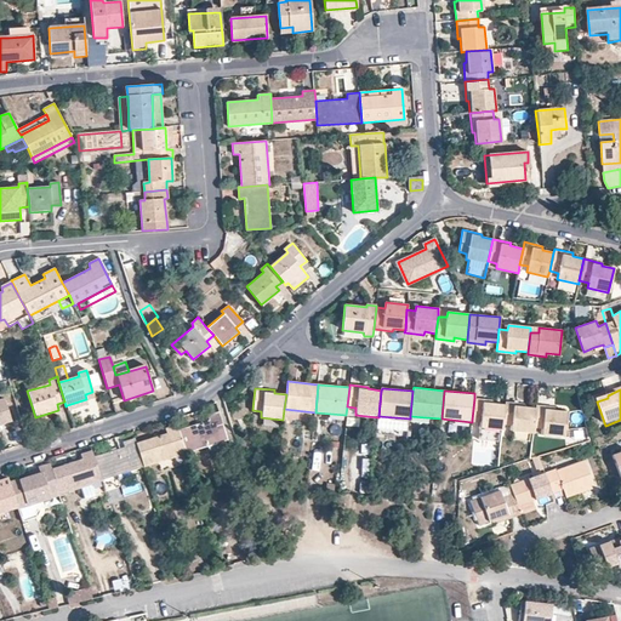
[(499,429),(502,429),(503,423),(506,404),(493,403),(493,400),(474,398),(472,420),(480,421),(479,427),(499,429)]
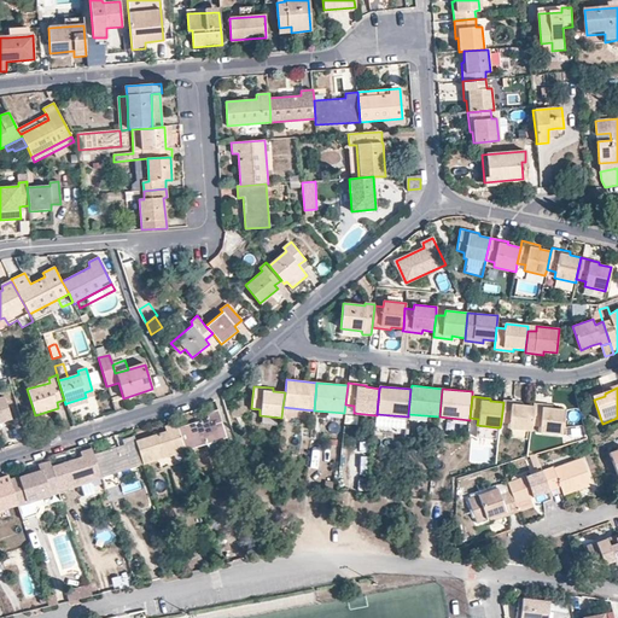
[(86,397),(66,403),(69,408),(87,402),(86,397)]
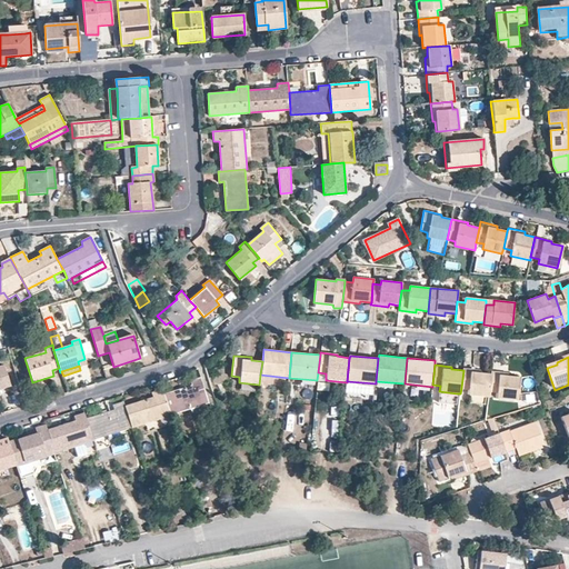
[(0,390),(10,388),(5,367),(0,368),(0,390)]
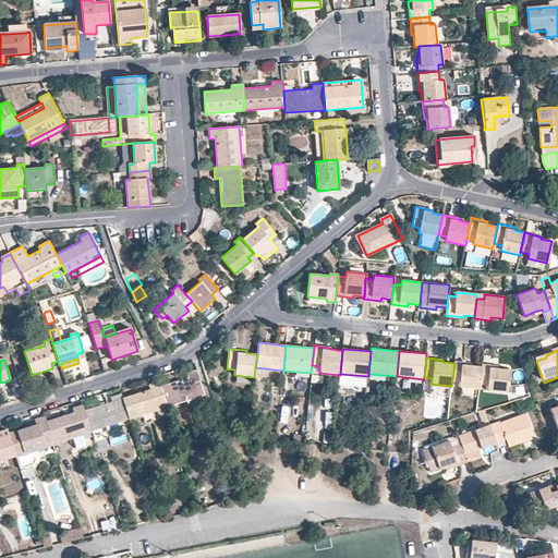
[(459,387),(480,388),(480,384),(482,366),(471,365),(470,363),(455,361),(455,363),(452,380),(460,381),(459,387)]
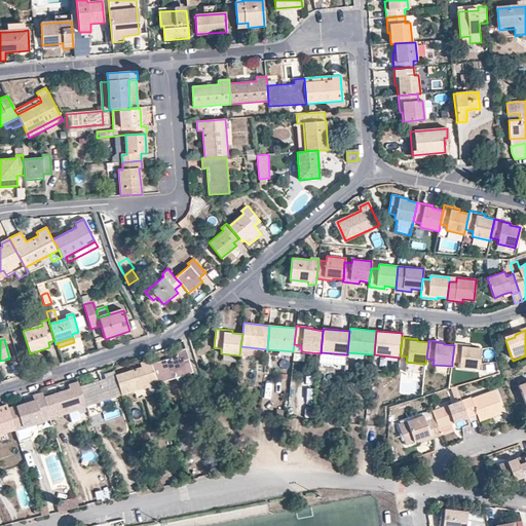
[(454,343),(454,345),(452,362),(459,363),(459,368),(477,369),(480,348),(470,347),(470,344),(454,343)]
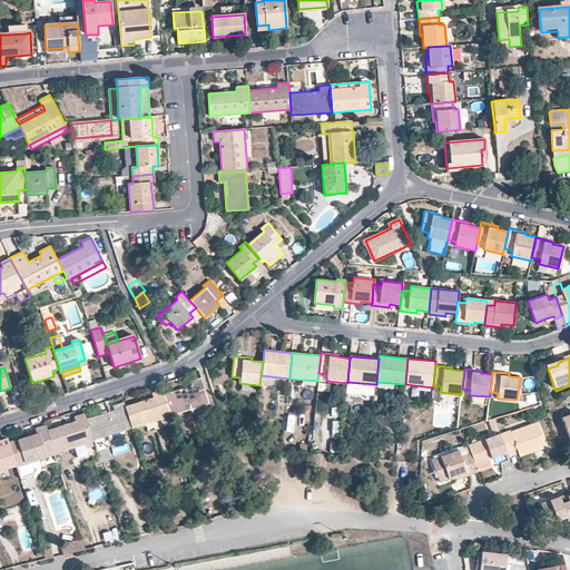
[(55,380),(53,376),(32,383),(35,390),(46,385),(46,383),(55,380)]
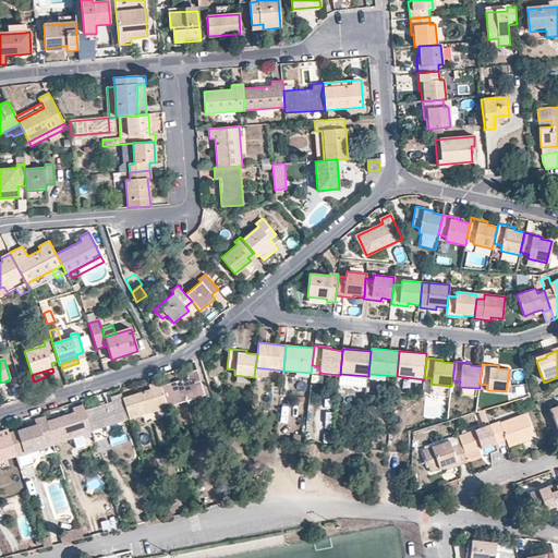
[(160,386),(167,407),(185,401),(189,409),(197,405),(195,398),(205,395),(197,370),(186,373),(187,377),(160,386)]
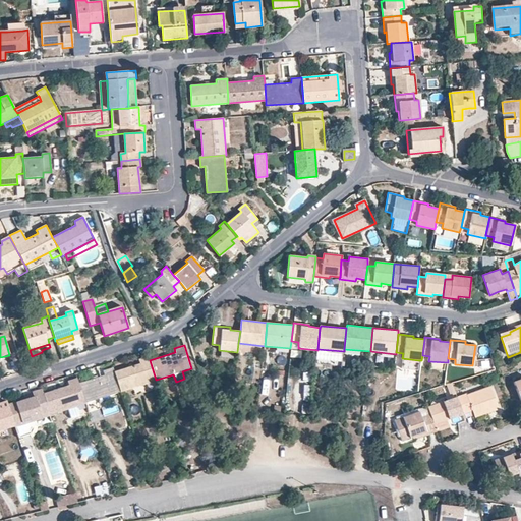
[(114,371),(120,391),(132,387),(155,380),(156,380),(150,360),(149,356),(138,359),(140,363),(114,371)]
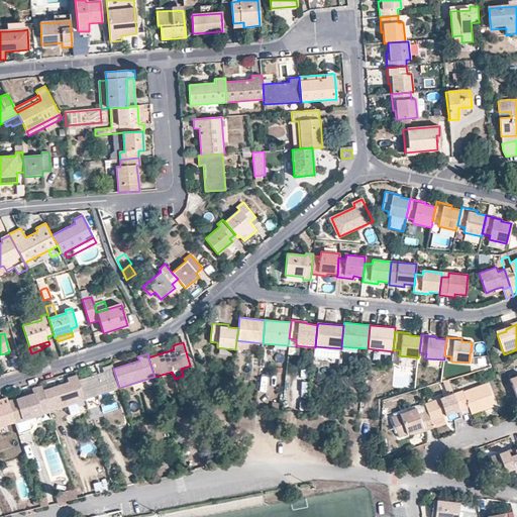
[(415,357),(399,355),(398,366),(414,367),(415,357)]
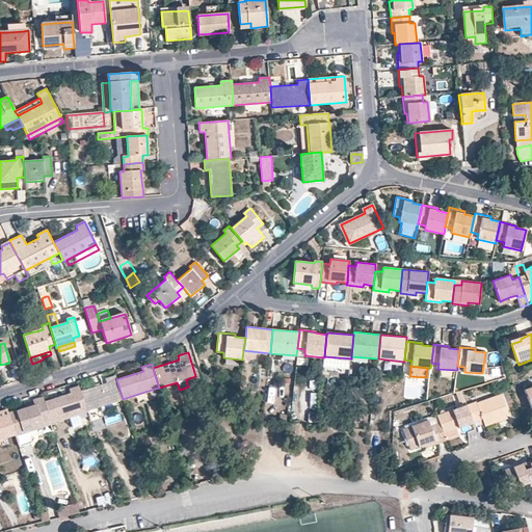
[(81,391),(87,410),(123,399),(116,379),(115,375),(106,378),(107,382),(81,391)]
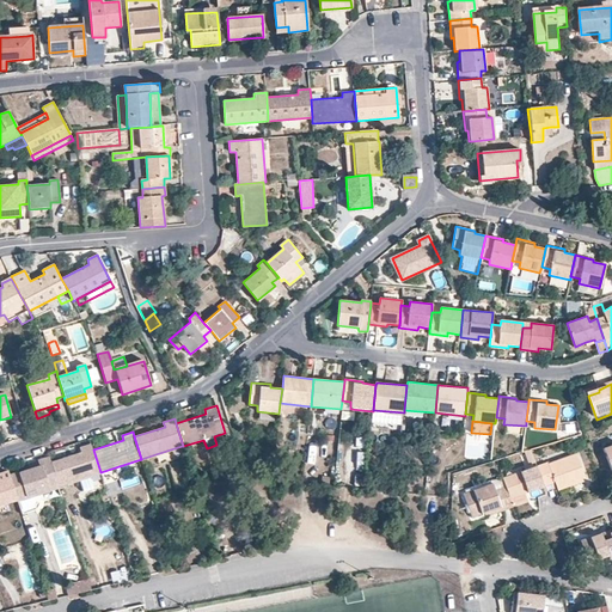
[(365,448),(365,440),(356,439),(355,447),(365,448)]
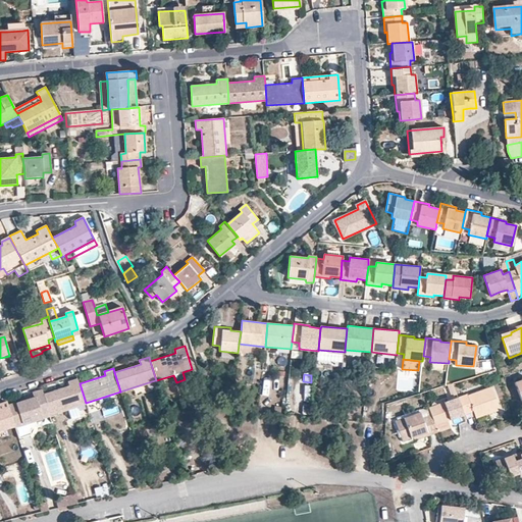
[(44,395),(50,414),(68,408),(77,405),(86,403),(80,383),(77,379),(68,382),(69,386),(44,395)]
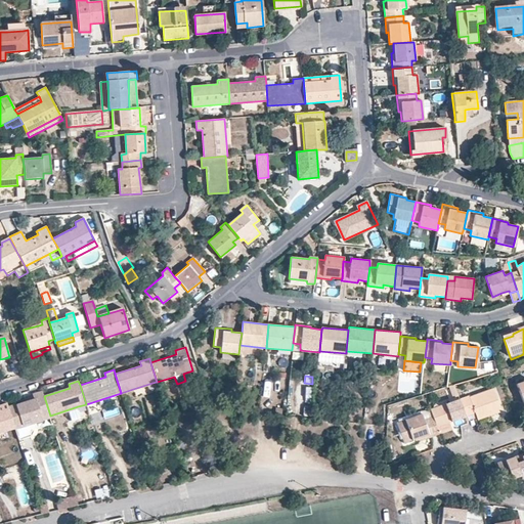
[(156,382),(133,389),(136,396),(158,390),(156,382)]
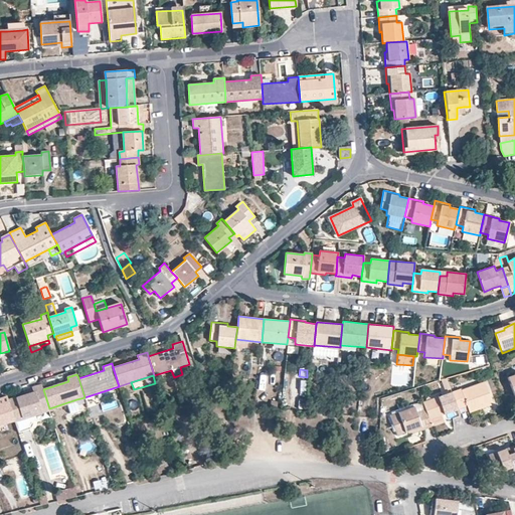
[(453,392),(459,409),(468,406),(470,412),(494,404),(486,382),(453,392)]
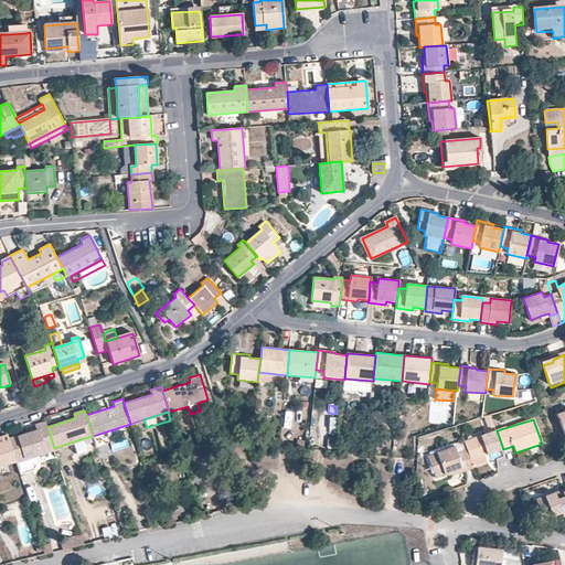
[(52,449),(54,448),(48,427),(46,423),(35,426),(38,430),(9,439),(16,460),(20,475),(33,470),(33,467),(33,465),(36,462),(54,457),(52,449)]
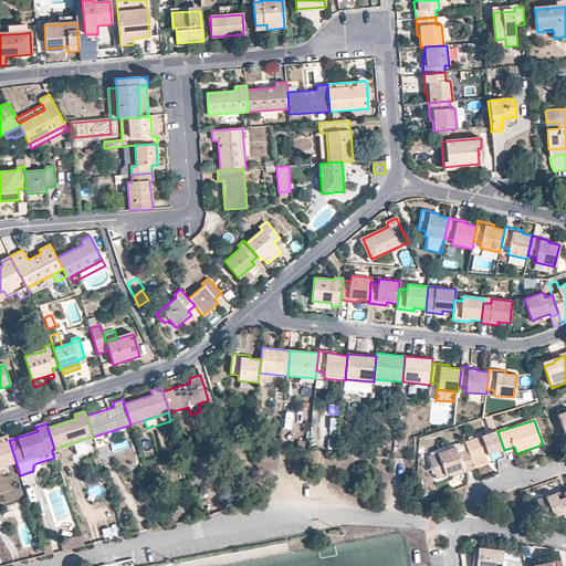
[(486,456),(504,450),(498,431),(467,442),(473,460),(486,456)]
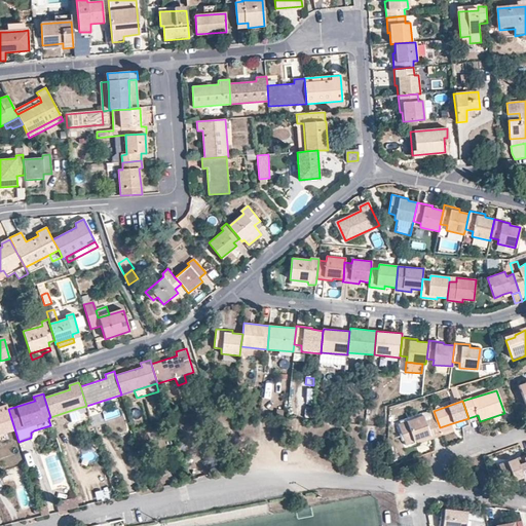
[(0,433),(14,428),(8,409),(7,405),(0,406),(0,433)]
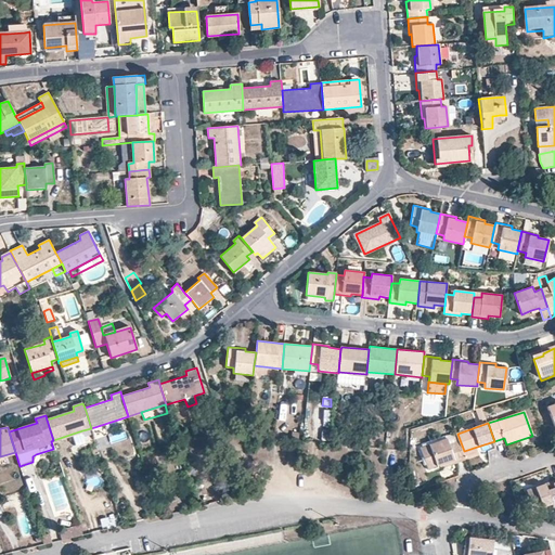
[(86,440),(82,430),(73,434),(76,443),(86,440)]
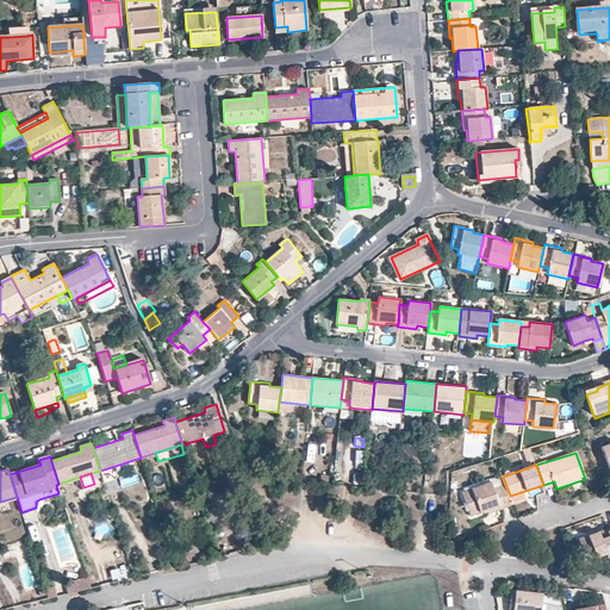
[(502,509),(514,505),(514,504),(510,496),(503,477),(503,475),(492,479),(493,483),(465,492),(472,514),(485,510),(499,505),(502,509)]
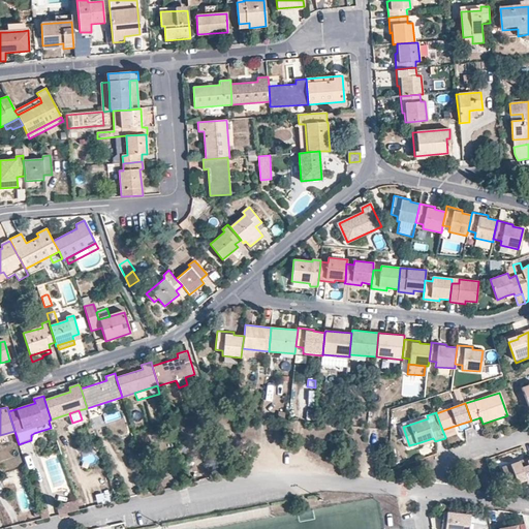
[(457,433),(455,426),(442,430),(445,437),(457,433)]
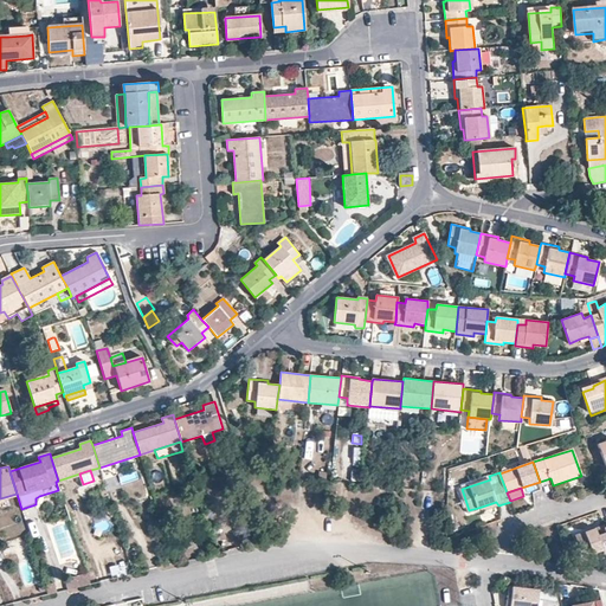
[(483,511),(498,505),(496,502),(482,507),(483,511)]
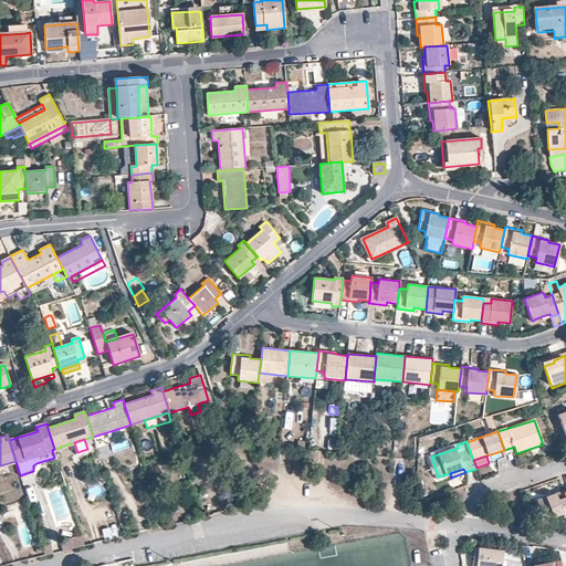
[(565,490),(564,491),(565,494),(556,498),(555,494),(538,501),(543,514),(551,512),(554,519),(564,514),(565,517),(565,516),(565,490)]
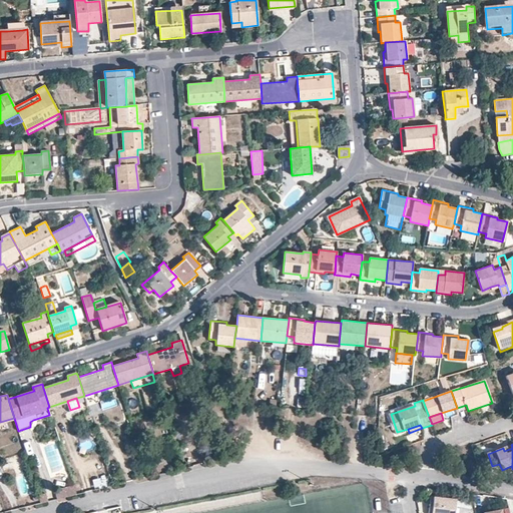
[(108,477),(92,480),(94,491),(110,487),(108,477)]
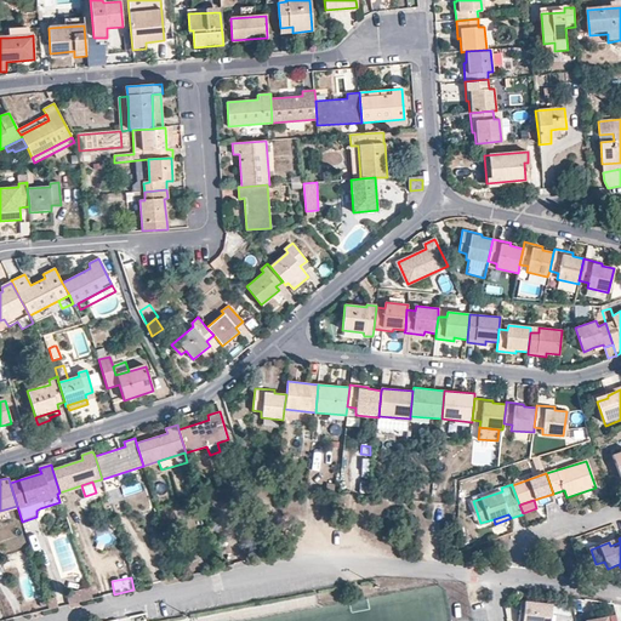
[(68,593),(70,604),(92,598),(89,587),(68,593)]
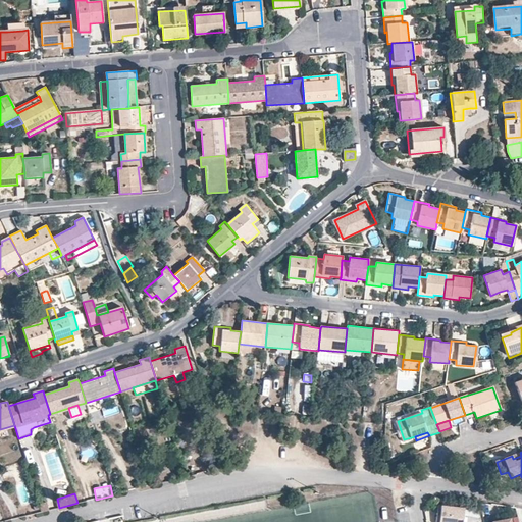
[(39,503),(42,512),(49,510),(47,501),(39,503)]
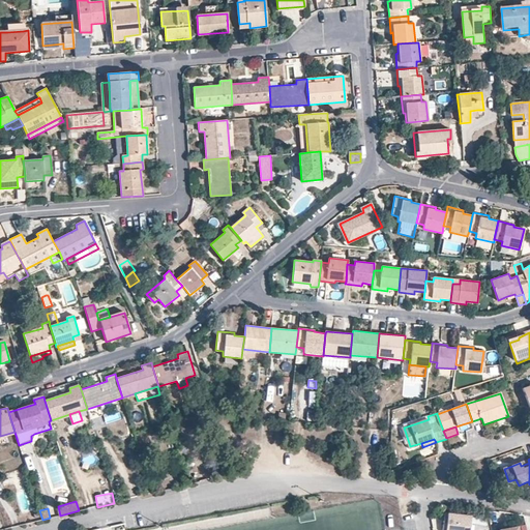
[(450,516),(447,529),(474,529),(476,520),(450,516)]
